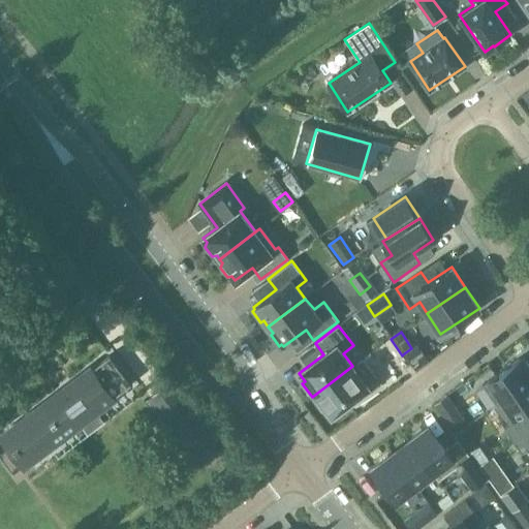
[(411,364),(404,353),(402,355),(391,339),(380,346),(399,373),(411,364)]
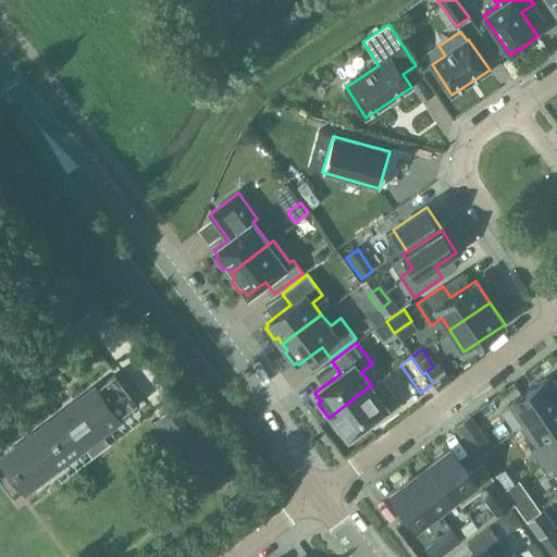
[(45,428),(19,447),(41,478),(67,457),(138,404),(115,374),(45,428)]
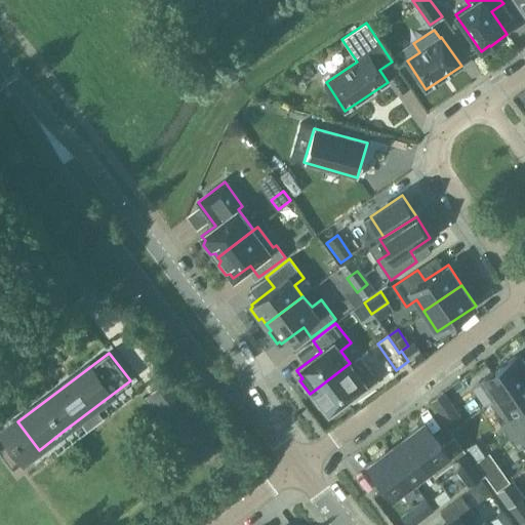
[(485,377),(498,398),(524,378),(524,363),(519,354),(485,377)]
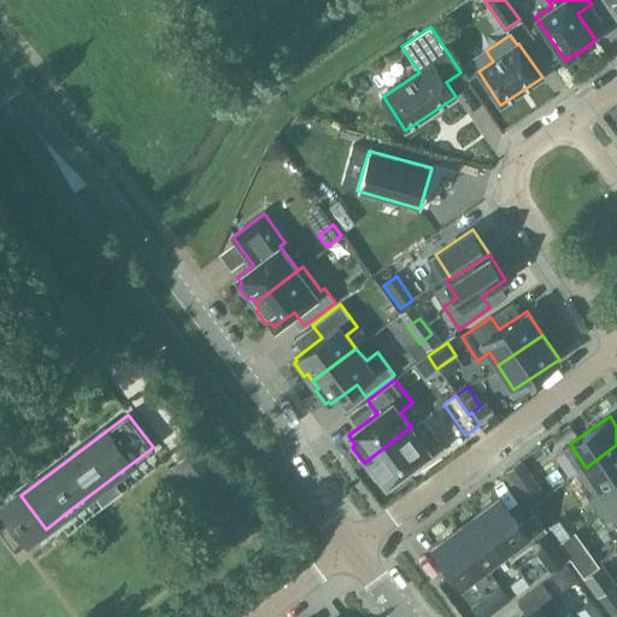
[(411,427),(364,463),(375,477),(380,475),(387,485),(413,464),(416,468),(444,447),(433,433),(422,441),(411,427)]
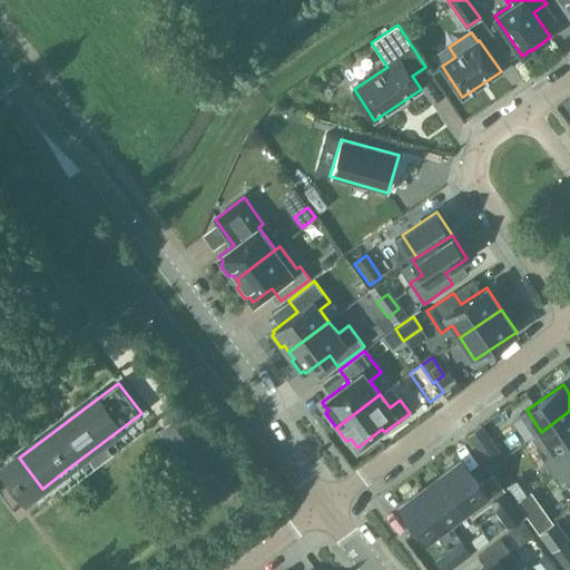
[(569,443),(569,411),(541,432),(536,435),(550,458),(544,462),(553,474),(569,463),(569,448),(568,445),(569,443)]
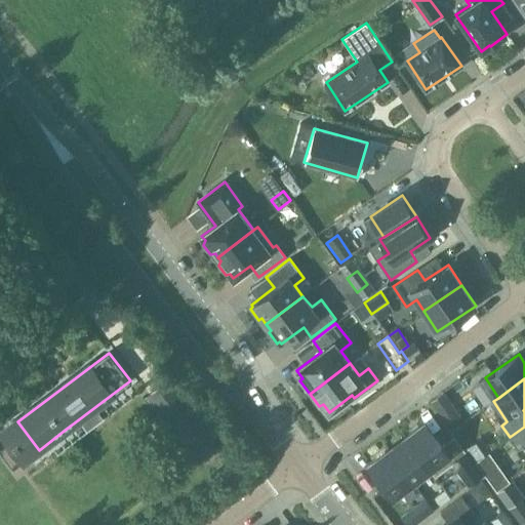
[(164,394),(153,402),(159,409),(165,417),(174,429),(183,441),(188,446),(208,430),(204,425),(196,413),(187,401),(180,394),(174,386),(164,394)]
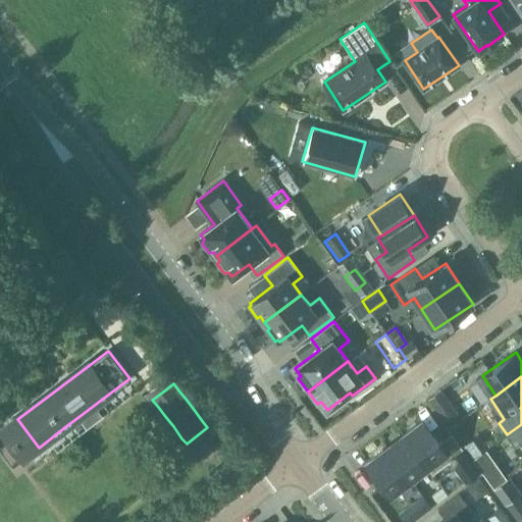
[(460,418),(451,406),(438,415),(448,427),(460,418)]
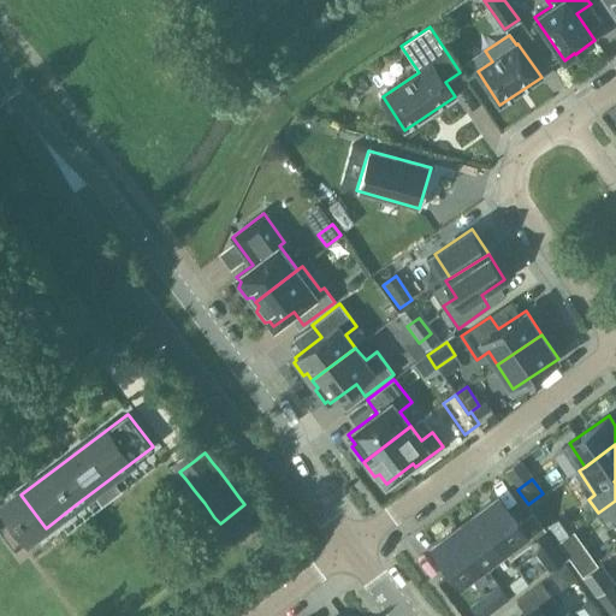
[(527,534),(497,495),(474,513),(504,551),(527,534)]
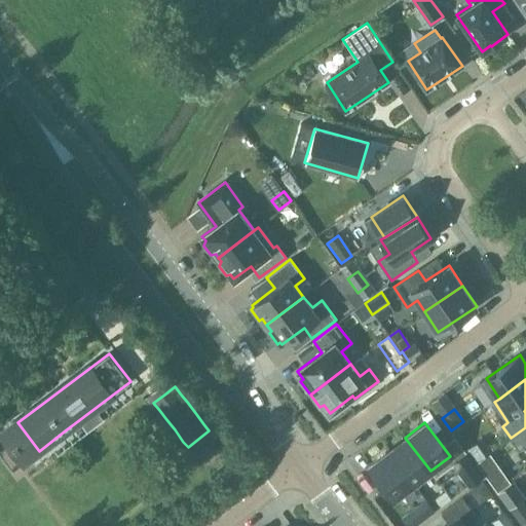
[(525,427),(511,438),(519,448),(524,445),(525,447),(525,427)]
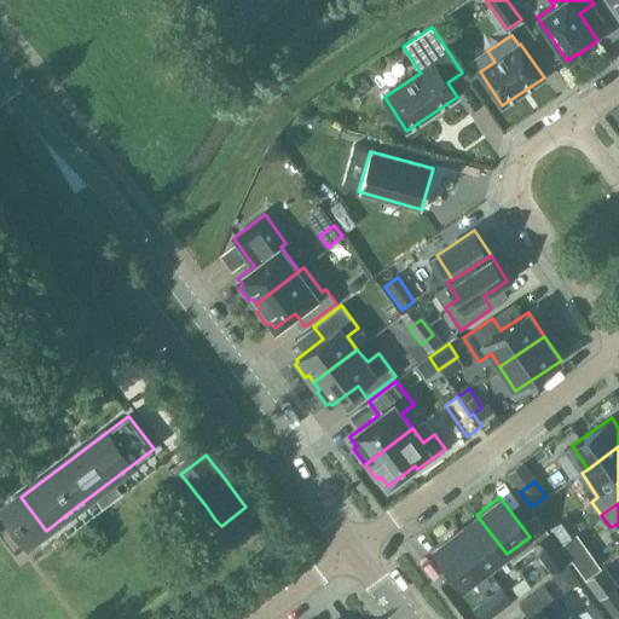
[(462,533),(458,528),(457,530),(486,568),(507,554),(476,515),(480,520),(462,533)]
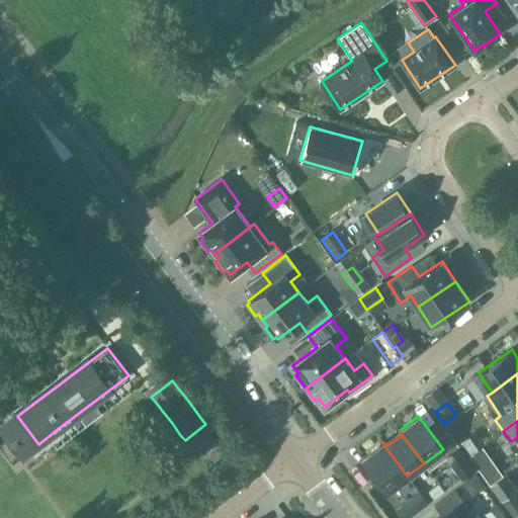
[(363,457),(387,491),(407,476),(382,443),(363,457)]
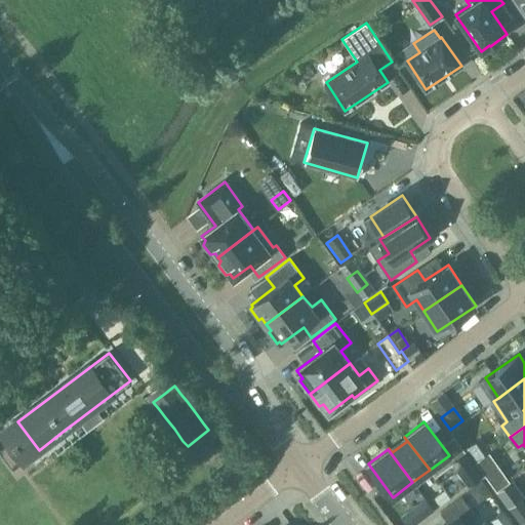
[(484,473),(468,450),(450,462),(468,485),(484,473)]
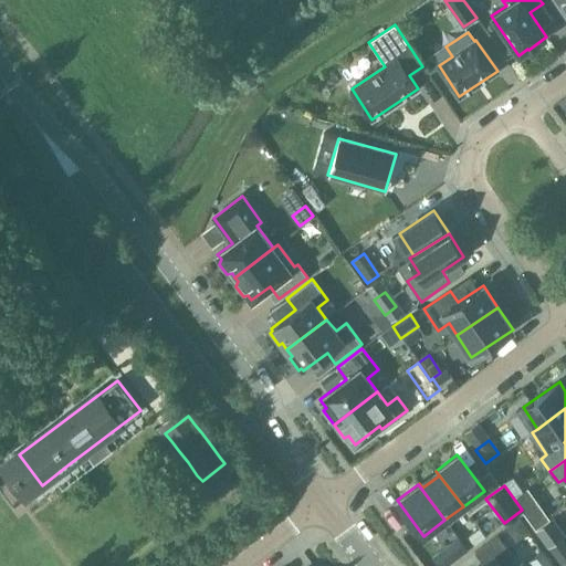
[(542,507),(528,517),(536,528),(549,519),(542,507)]
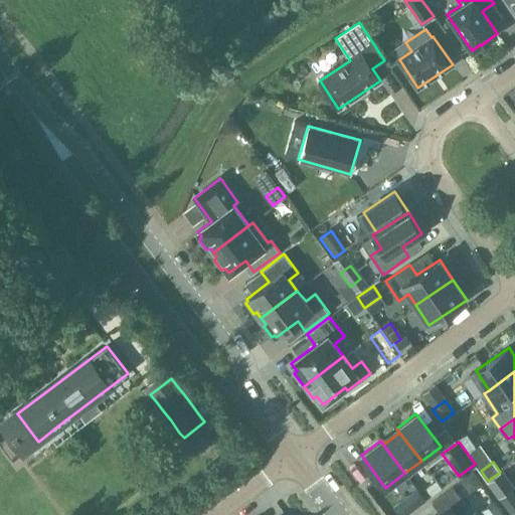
[(498,483),(505,493),(514,486),(514,478),(511,473),(498,483)]
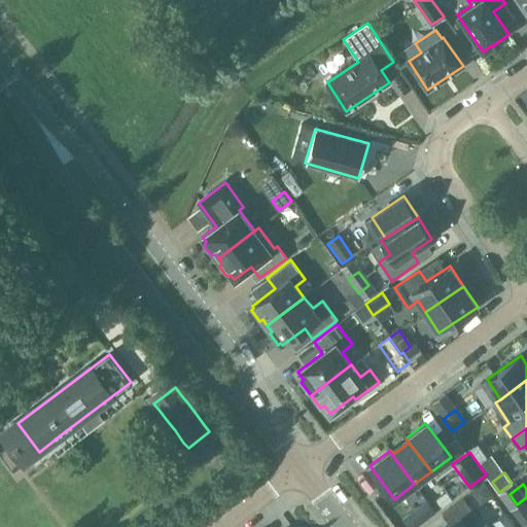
[(435,500),(442,508),(453,500),(447,492),(435,500)]
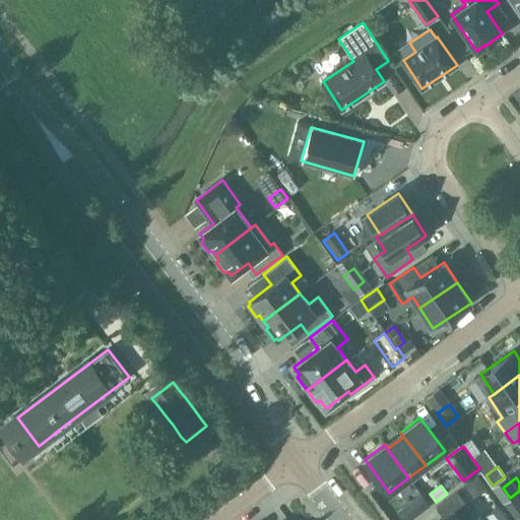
[(461,519),(472,511),(458,492),(437,507),(445,517),(440,519),(461,519)]
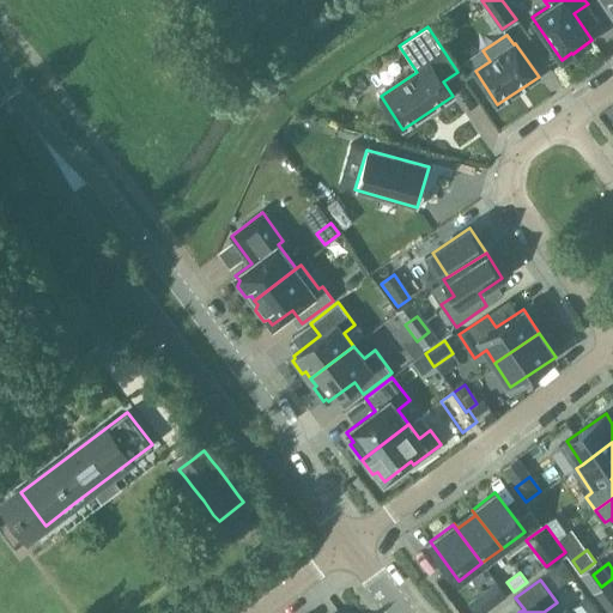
[(478,594),(489,610),(507,596),(496,582),(478,594)]
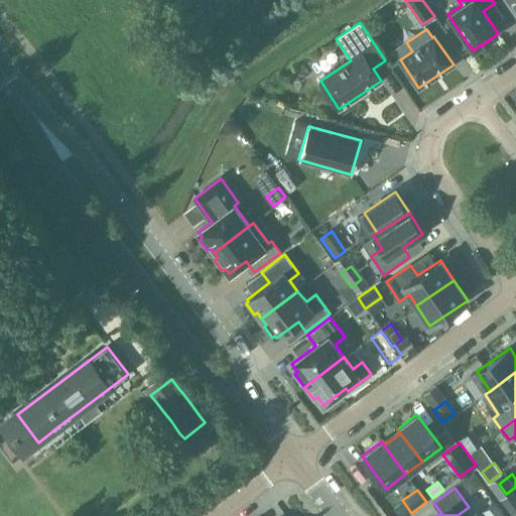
[(515,495),(512,491),(501,499),(513,515),(515,512),(515,495)]
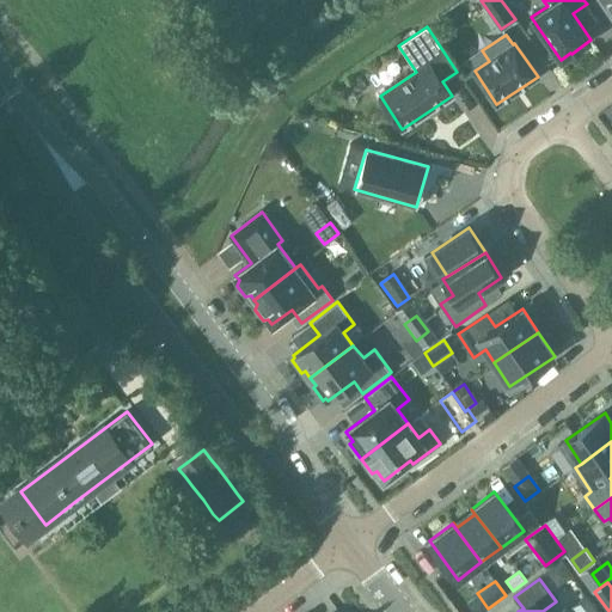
[(573,606),(577,611),(600,611),(588,594),(573,606)]
